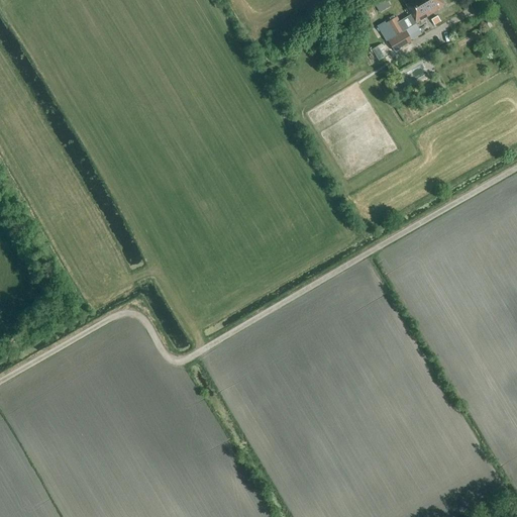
[(372,0),(379,13),(390,6),(385,0),(372,0)]
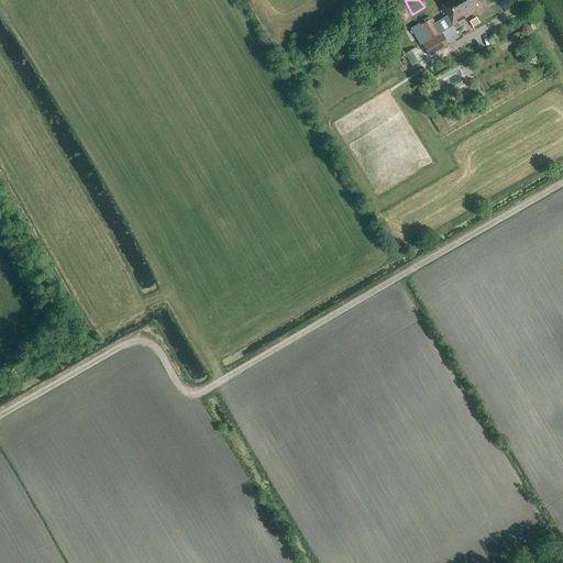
[(418,24),(410,29),(420,45),(441,33),(452,26),(478,11),(477,9),(483,6),(479,0),(441,0),(439,2),(443,9),(442,10),(446,17),(440,21),(435,23),(432,19),(419,25),(418,24)]
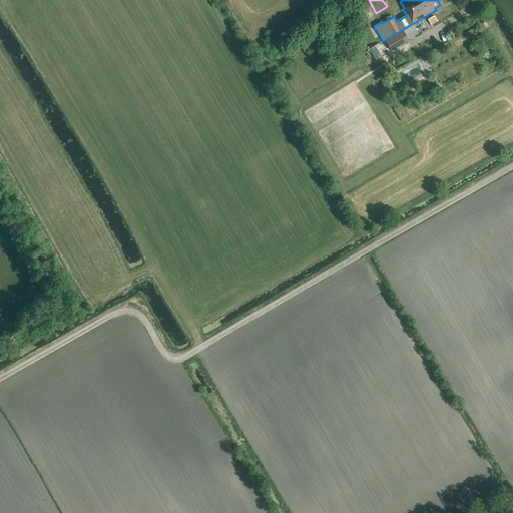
[(431,25),(437,22),(434,17),(428,21),(431,25)]
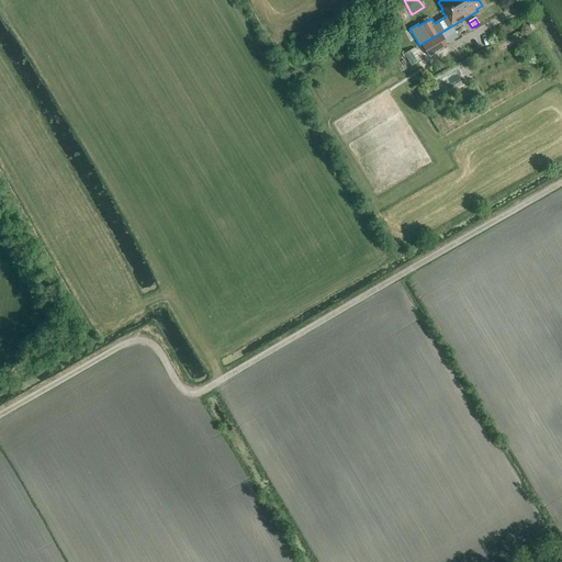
[(439,33),(422,44),(423,46),(428,56),(447,45),(441,35),(439,33)]
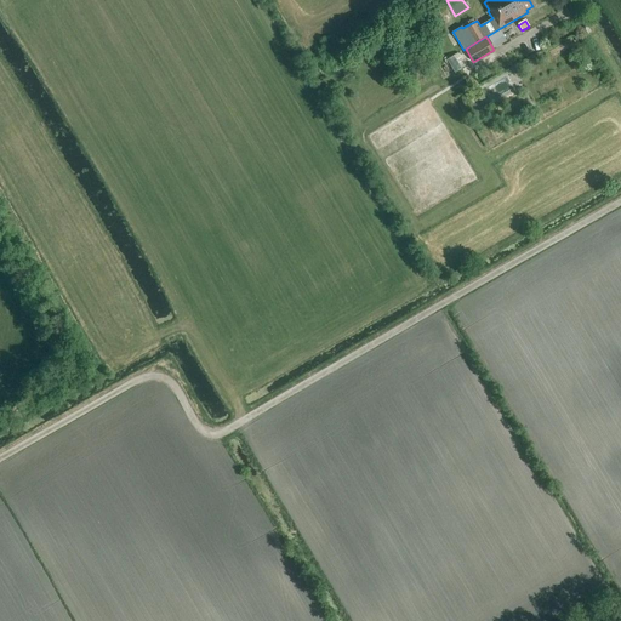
[(454,73),(460,69),(453,56),(446,61),(454,73)]
